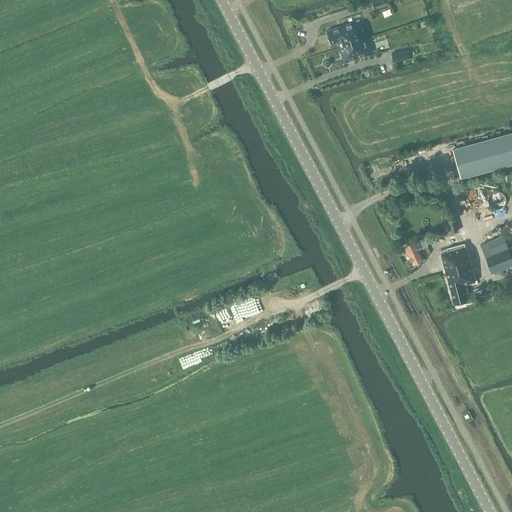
[(354,22),(350,23),(326,31),(330,44),(337,42),(339,48),(360,41),(354,22)]
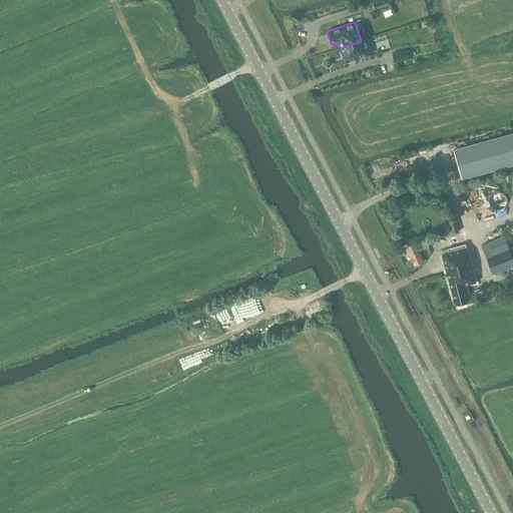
[(345,63),(352,60),(371,54),(366,39),(361,41),(340,48),(345,63)]
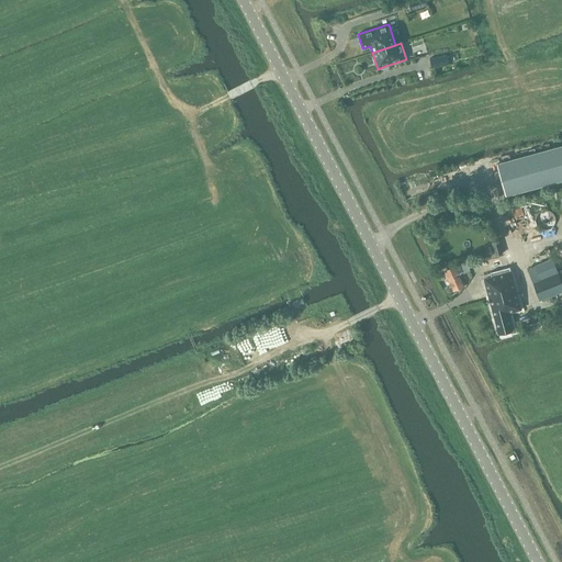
[(456,66),(452,56),(436,62),(438,70),(456,66)]
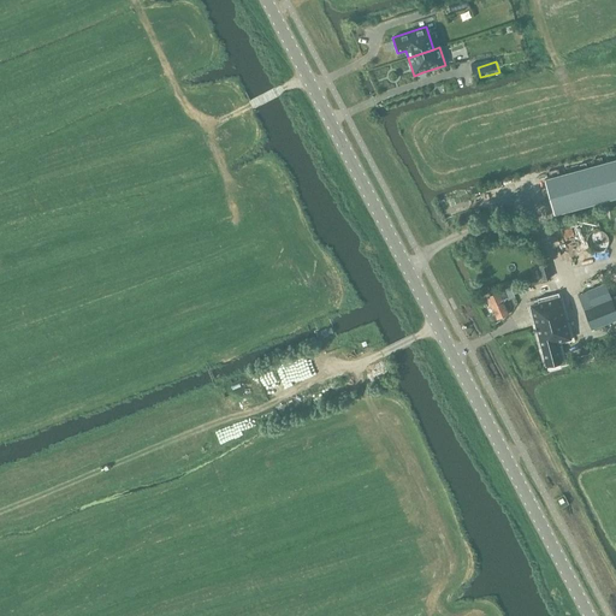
[(615,159),(566,173),(575,208),(615,196),(615,159)]
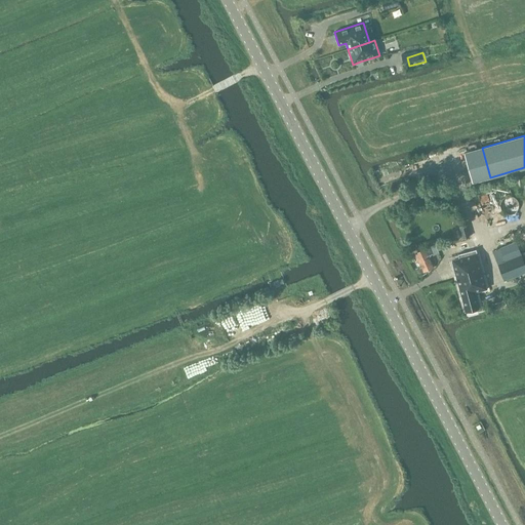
[(500,204),(500,208),(503,213),(508,215),(513,214),(517,212),(519,208),(519,203),(517,199),(512,196),(507,197),(502,199),(500,204)]
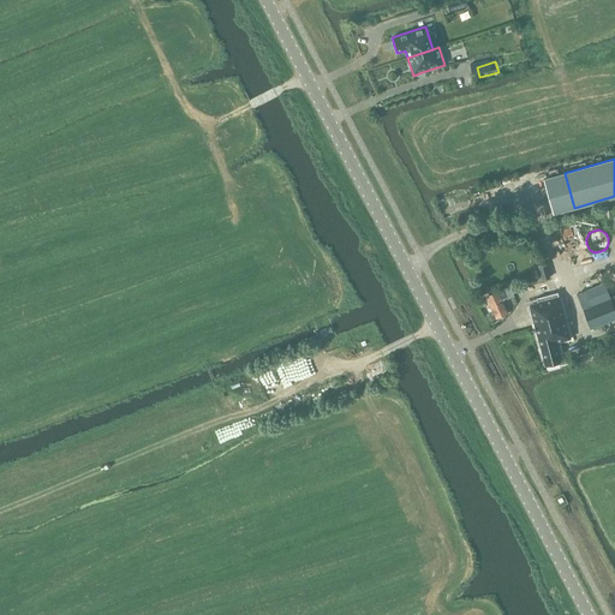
[(535,282),(548,279),(543,263),(530,267),(535,282)]
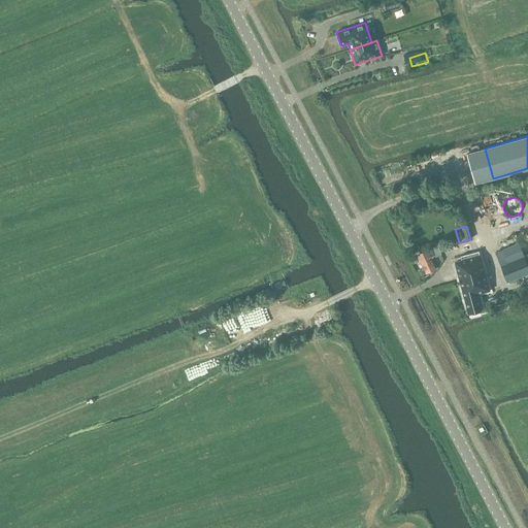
[(527,254),(524,256),(519,242),(495,253),(507,282),(527,273),(527,254)]
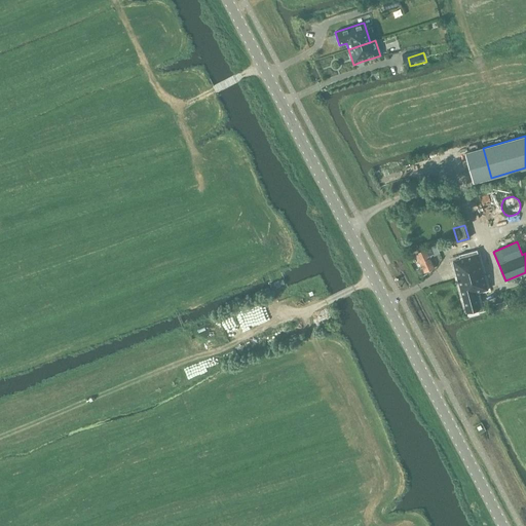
[(416,254),(424,272),(434,269),(428,257),(433,255),(434,257),(440,255),(437,246),(416,254)]
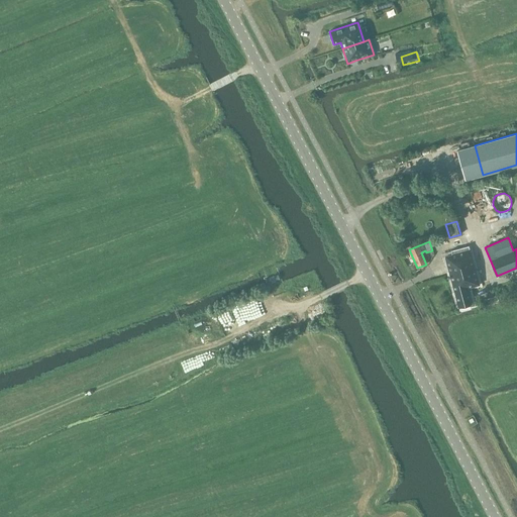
[(473,303),(472,300),(469,291),(472,290),(471,287),(481,285),(474,261),(480,260),(478,250),(471,251),(469,245),(451,250),(451,255),(444,257),(458,307),(473,303)]
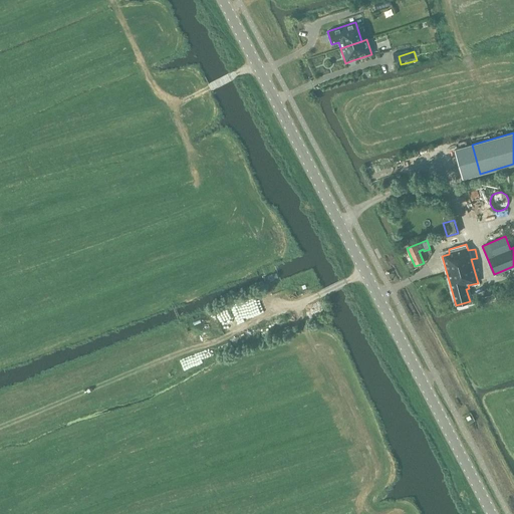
[(481,298),(483,304),(497,300),(495,294),(481,298)]
